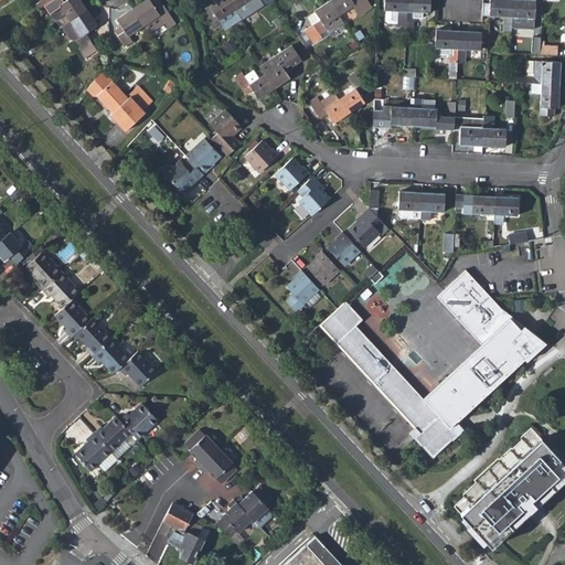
[(65,0),(63,1),(62,0),(53,0),(44,7),(40,9),(42,13),(48,10),(50,13),(60,7),(70,21),(87,9),(81,0),(65,0)]
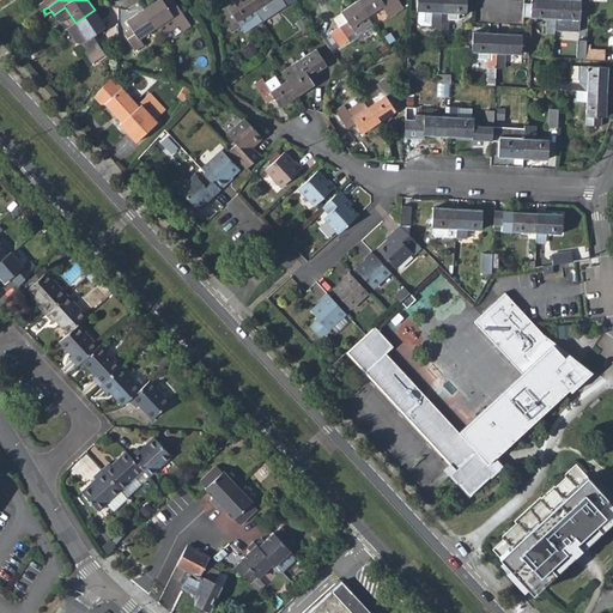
[(175,0),(156,0),(144,10),(157,28),(161,32),(177,22),(182,28),(190,22),(175,0)]
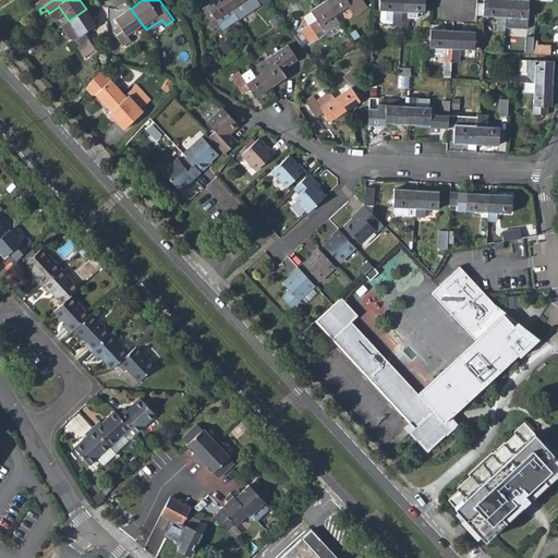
[(213,0),(198,10),(211,31),(219,25),(222,31),(266,0),(213,0)]
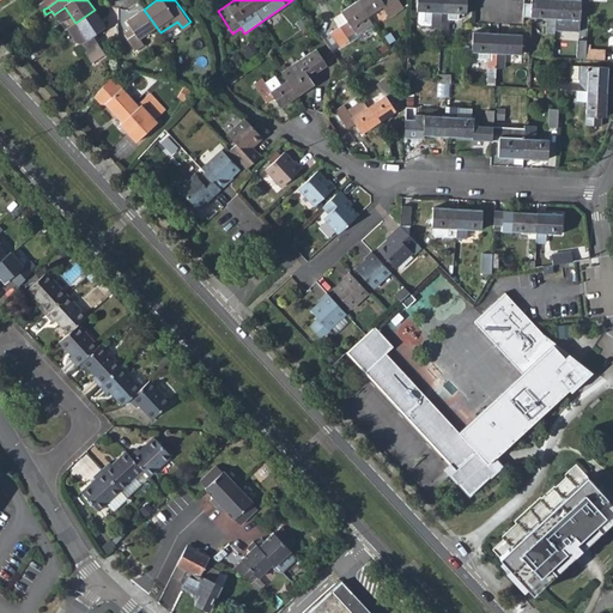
[(368,17),(357,0),(340,11),(341,13),(333,18),(339,26),(331,32),(339,46),(349,41),(347,37),(354,32),(352,28),(368,17)]
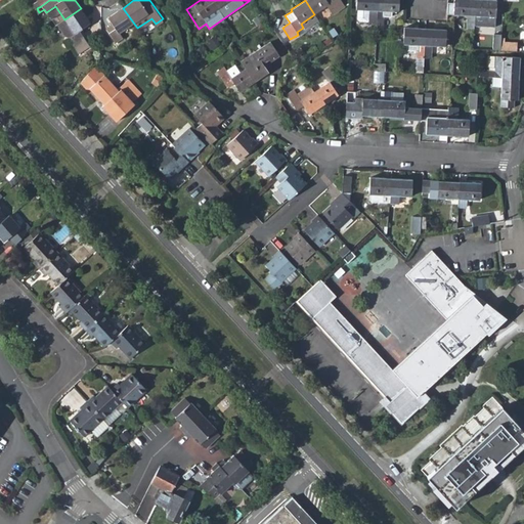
[(326,6),(333,14),(344,6),(339,0),(305,0),(314,14),(326,6)]
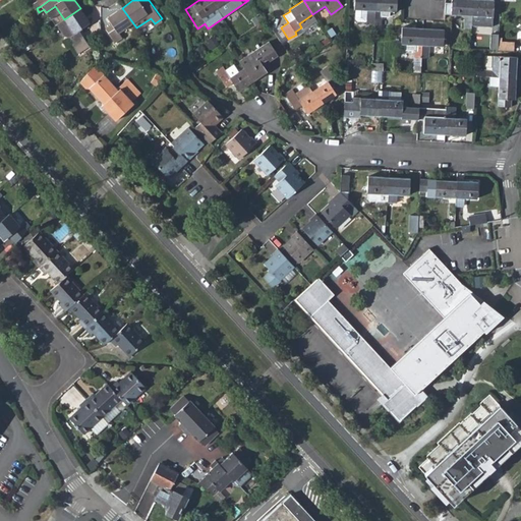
[(375,10),(375,0),(354,0),(354,9),(367,10),(375,10)]
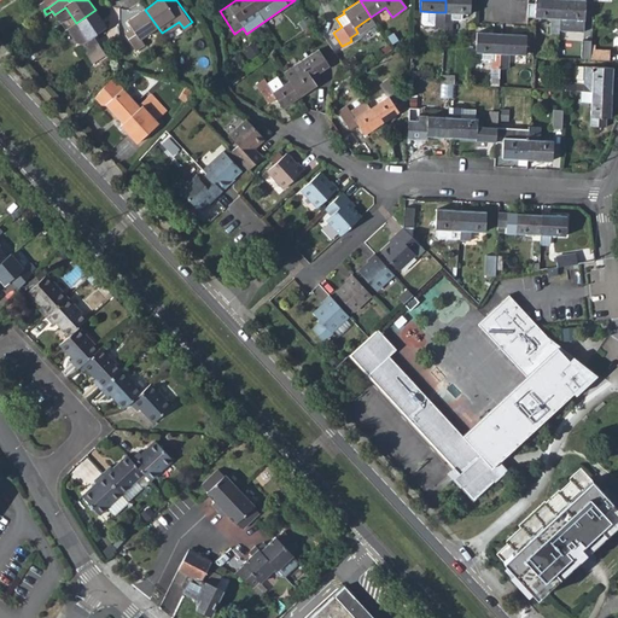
[(470,15),(470,0),(445,0),(445,12),(444,28),(443,34),(452,35),(453,19),(462,19),(462,15),(470,15)]
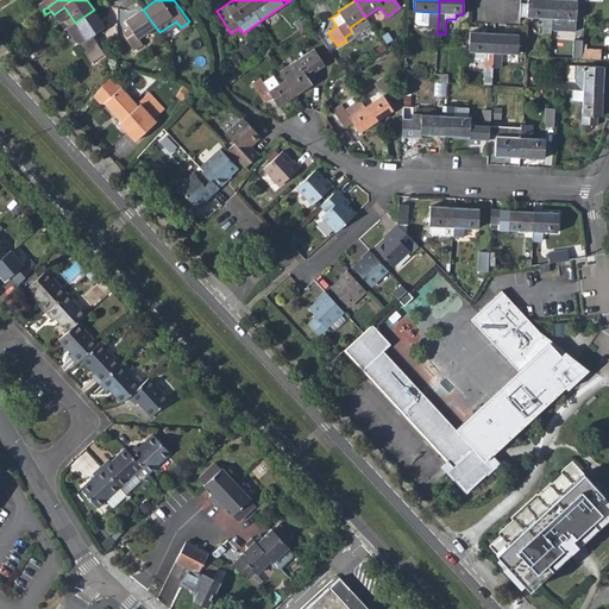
[(542,33),(551,33),(551,18),(552,0),(527,0),(528,4),(521,4),(520,17),(542,18),(542,33)]
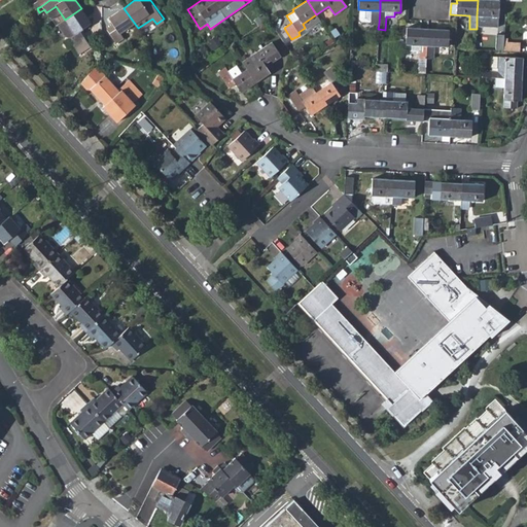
[(498,0),(478,0),(477,15),(498,18),(498,0)]
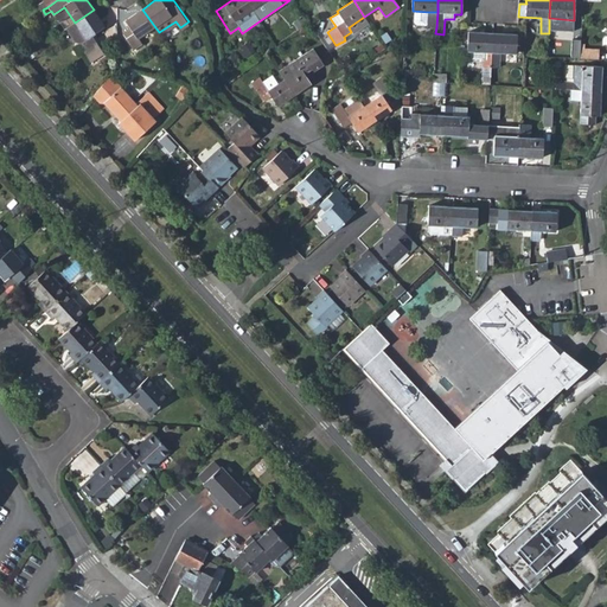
[(106,26),(94,10),(75,23),(85,40),(81,44),(85,51),(82,53),(90,64),(104,55),(91,36),(106,26)]
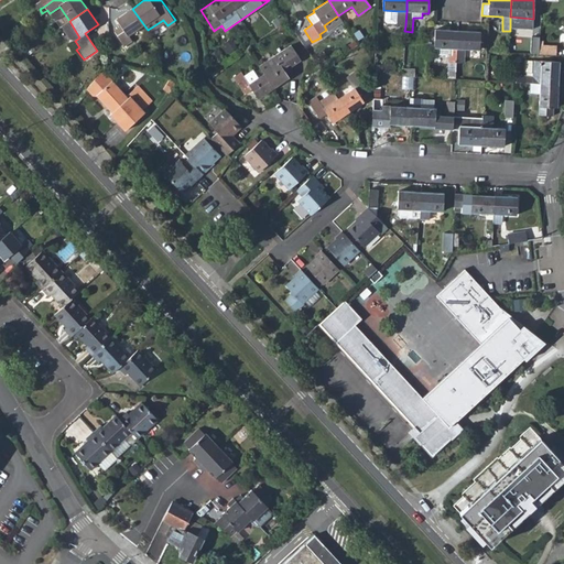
[(144,25),(132,9),(117,19),(125,31),(118,36),(125,45),(131,41),(128,36),(144,25)]
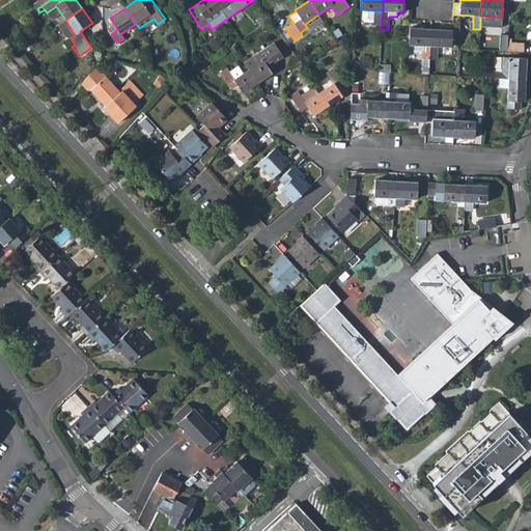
[(383,10),(374,10),(374,23),(382,24),(383,10)]
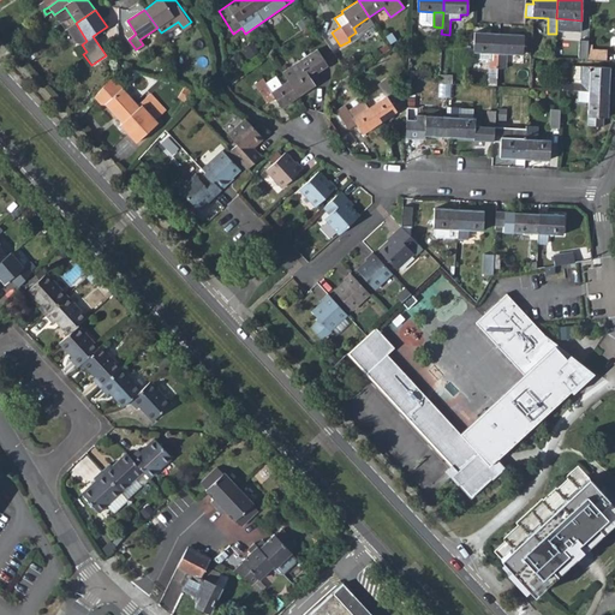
[(356,33),(357,34),(372,24),(369,17),(353,28),(356,33)]
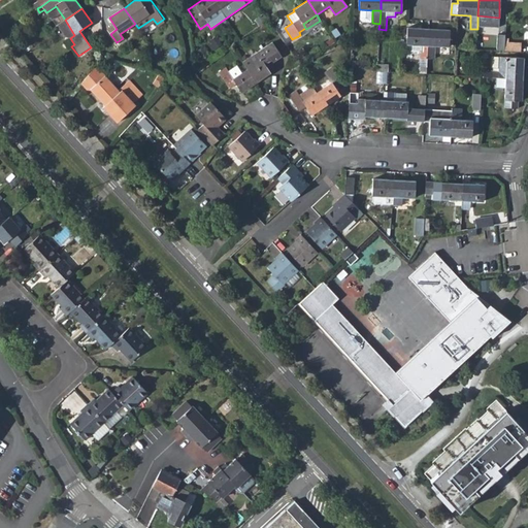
[(13,27),(17,33),(30,24),(26,18),(13,27)]
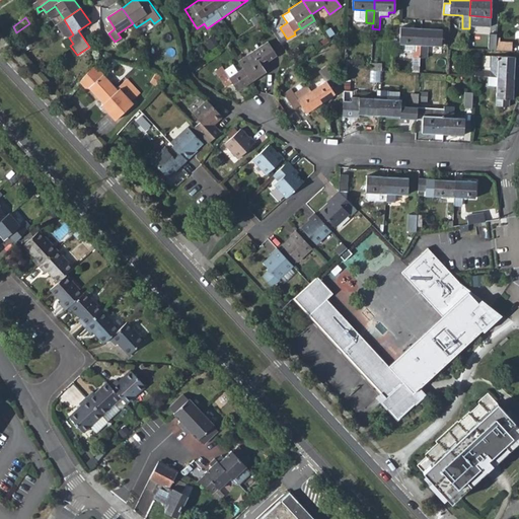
[(420,45),(421,28),(400,27),(399,44),(420,45)]
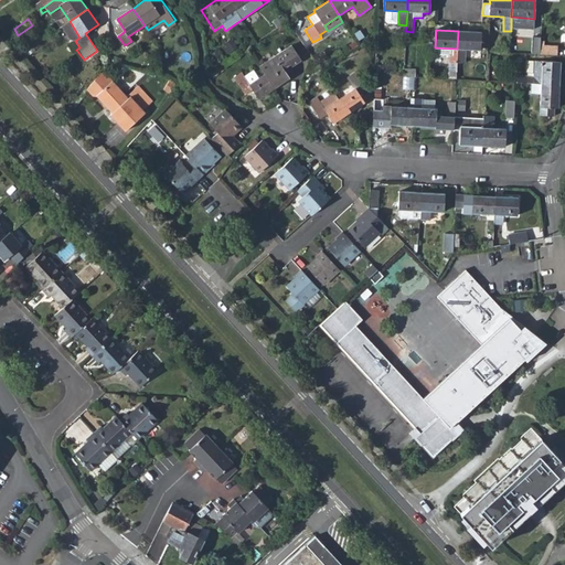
[(465,49),(479,50),(481,32),(458,31),(457,49),(457,62),(464,63),(465,49)]
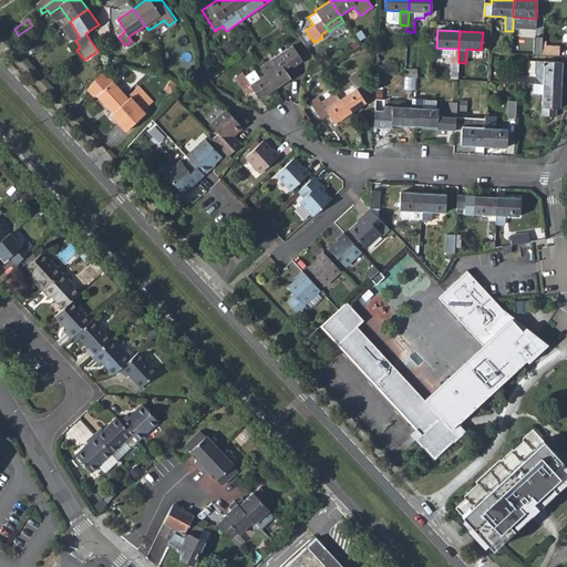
[(29,43),(31,47),(35,44),(42,40),(40,35),(29,43)]
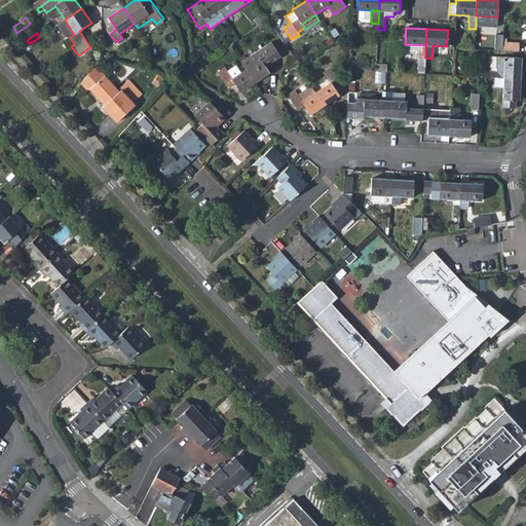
[(220,44),(215,37),(209,41),(214,48),(220,44)]
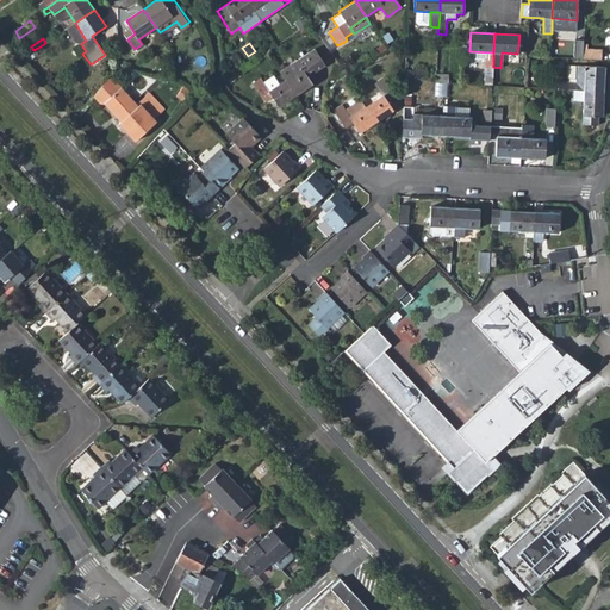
[(237,50),(243,60),(248,56),(242,48),(237,50)]
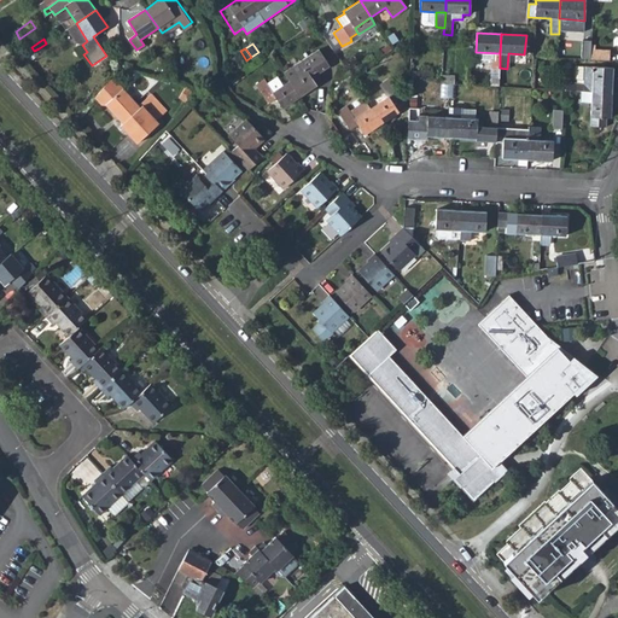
[(301,62),(283,73),(287,80),(298,98),(316,86),(309,75),(316,70),(319,73),(330,66),(319,50),(304,58),(307,63),(303,65),(301,62)]
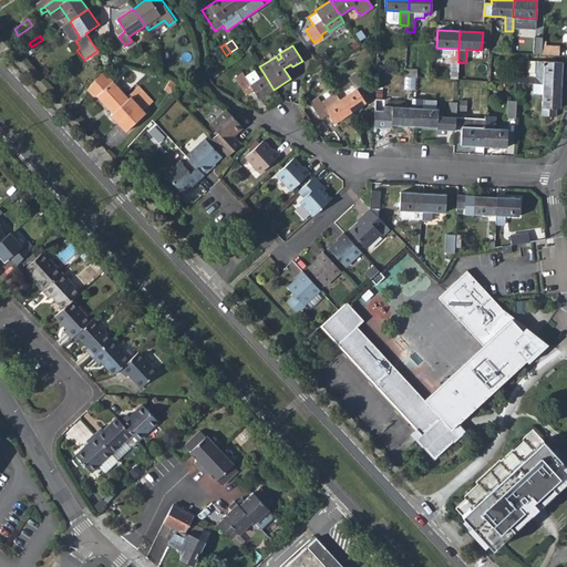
[(559,47),(543,45),(543,53),(559,54),(559,47)]
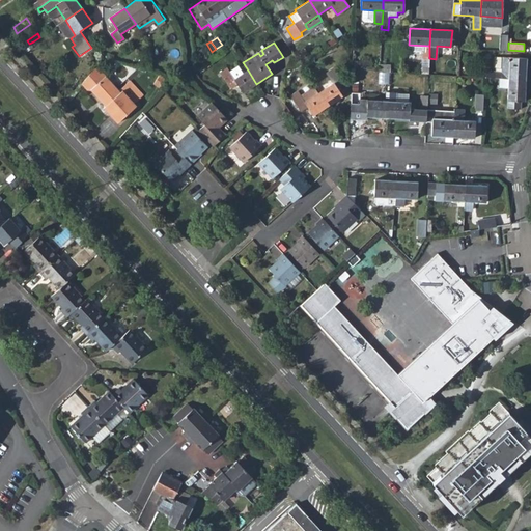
[(196,54),(201,62),(206,59),(201,51),(196,54)]
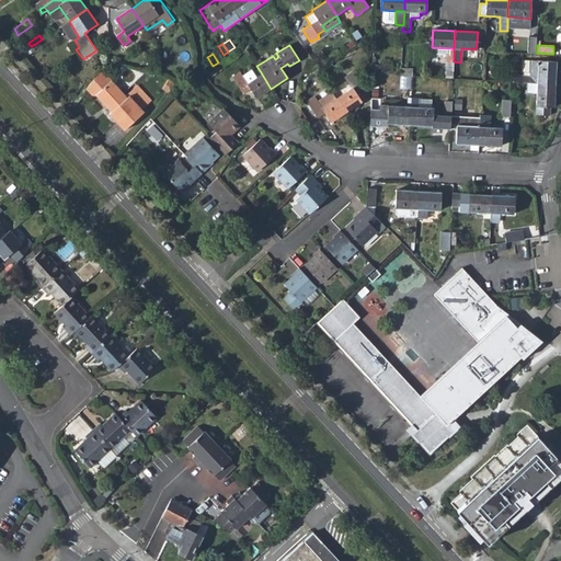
[(537,83),(554,83),(556,61),(524,60),(523,82),(537,83)]
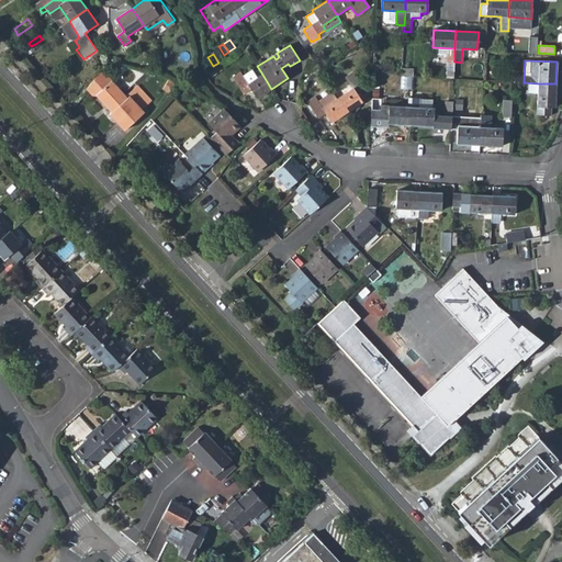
[(401,76),(413,77),(413,68),(401,67),(401,76)]
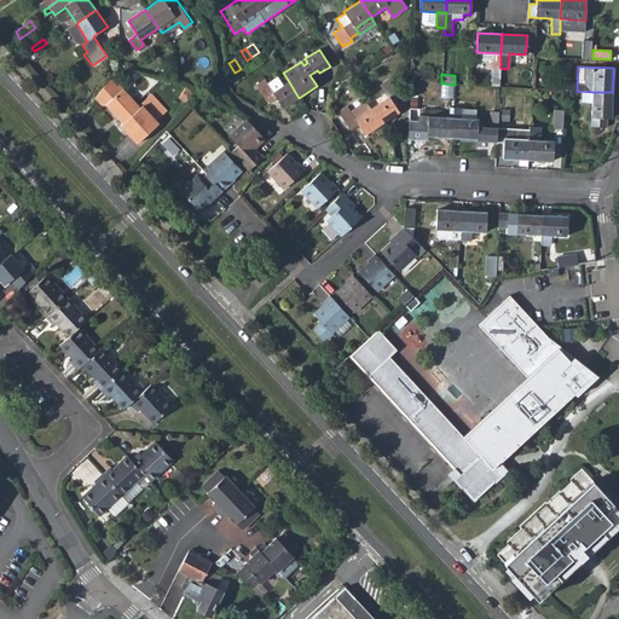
[(282,108),(299,98),(288,80),(282,85),(277,76),(267,81),(265,79),(255,85),(268,103),(276,98),(282,108)]
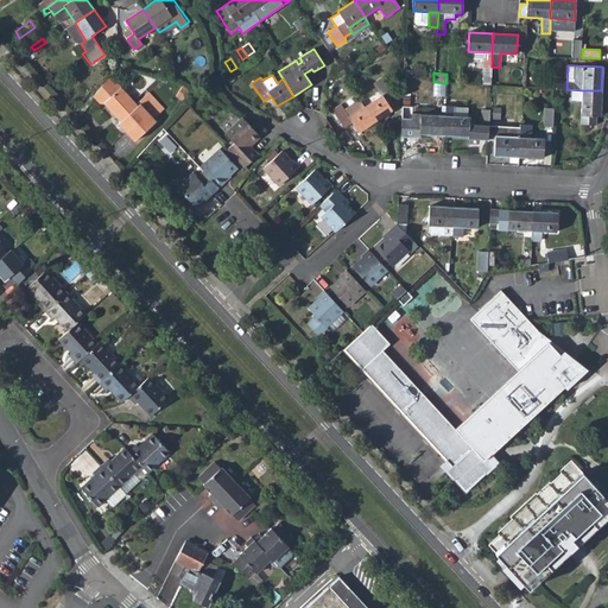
[(137,105),(111,76),(92,97),(99,106),(100,106),(102,106),(103,106),(105,105),(121,122),(119,125),(135,143),(157,121),(154,119),(150,114),(160,106),(149,94),(137,105)]
